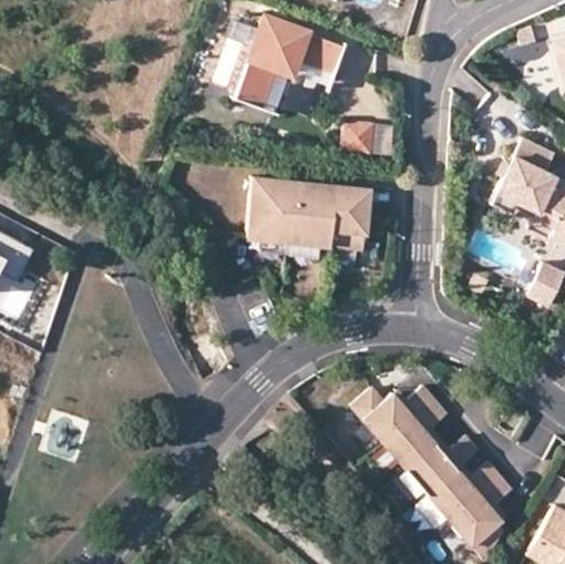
[(338,63),(346,41),(266,13),(237,96),(265,106),(279,64),(293,69),(297,57),(336,70),(338,63)]
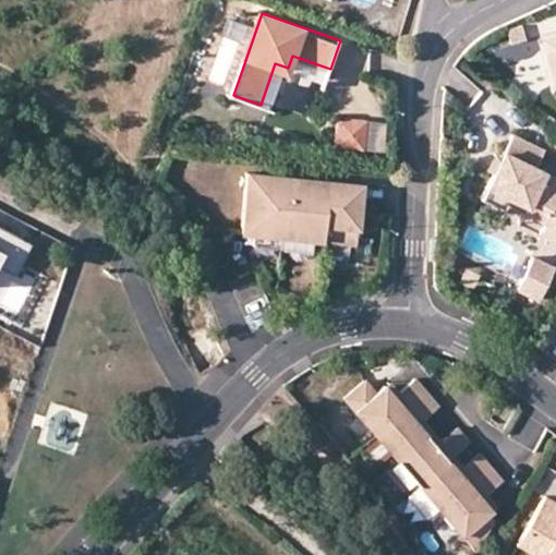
[(229,87),(246,24),(228,20),(210,82),(229,87)]
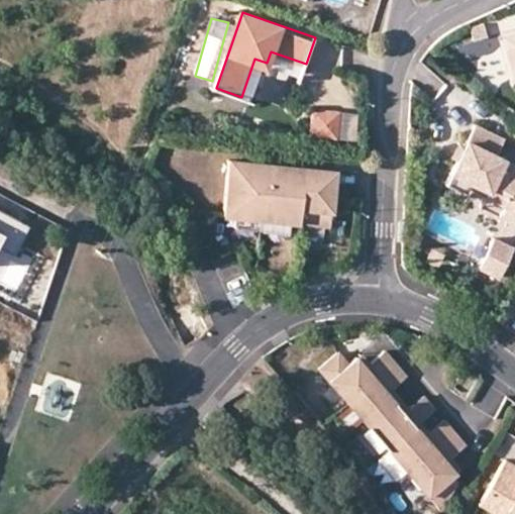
[(481,31),(470,34),(473,44),(483,41),(481,31)]
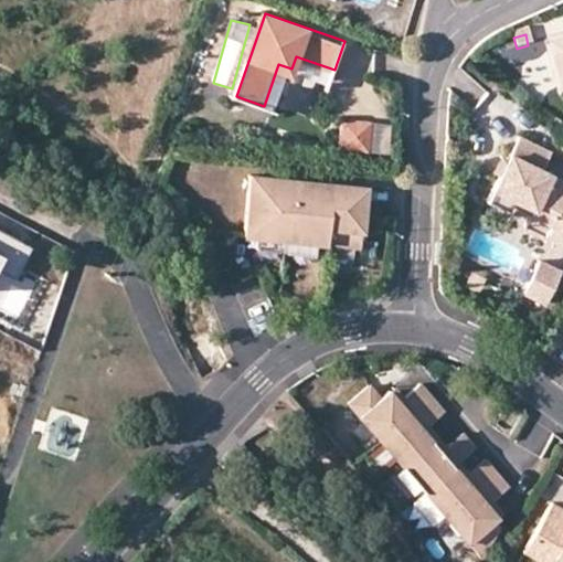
[(562,42),(551,45),(562,86),(562,42)]
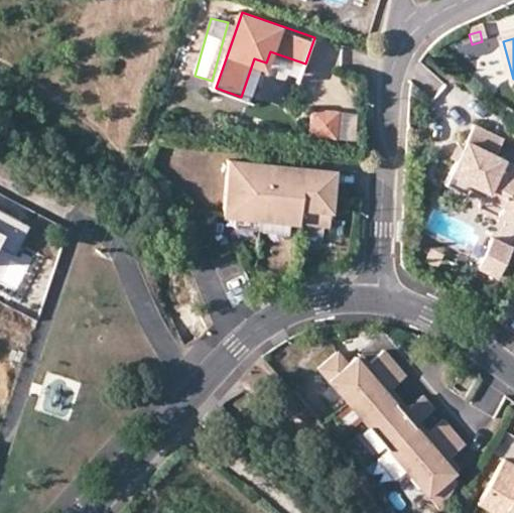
[(301,76),(305,63),(270,51),(266,62),(301,76)]
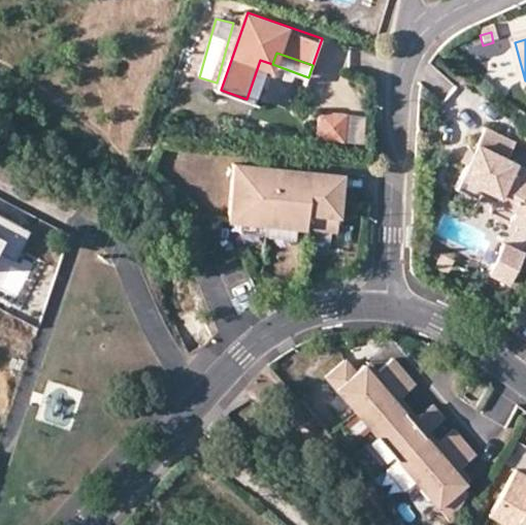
[(260,60),(247,99),(259,103),(272,64),(260,60)]
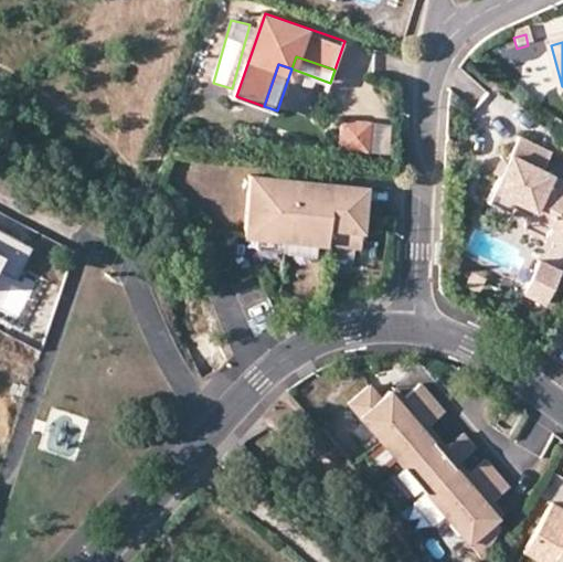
[(370,155),(373,125),(343,122),(340,151),(370,155)]
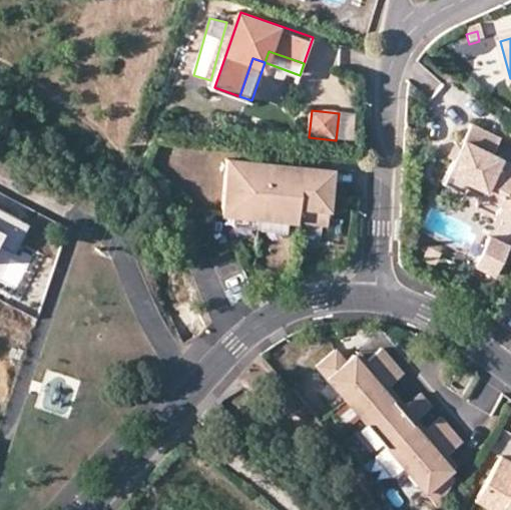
[(510,165),(495,158),(503,142),(474,127),(450,175),(471,185),(475,178),(483,182),(490,185),(486,192),(506,202),(503,209),(498,218),(510,224),(510,165)]
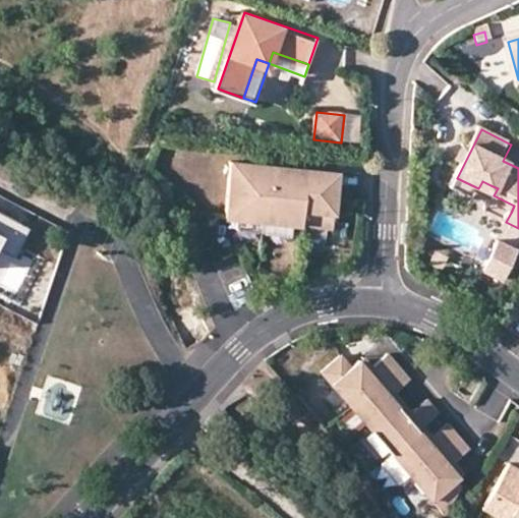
[(264,183),(266,162),(233,159),(229,214),(239,215),(267,218),(270,183),(264,183)]
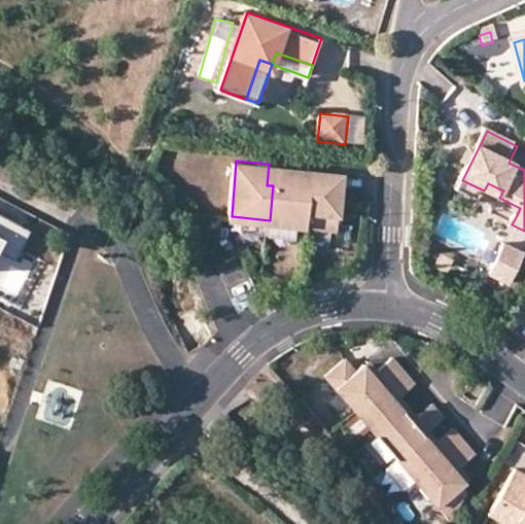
[(281,165),(269,164),(267,185),(273,185),(279,186),(281,165)]
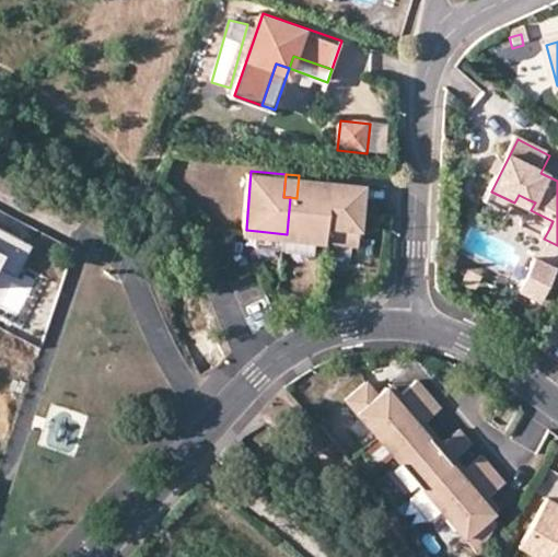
[(327,238),(332,177),(299,175),(297,198),(290,197),(287,234),(315,236),(327,238)]
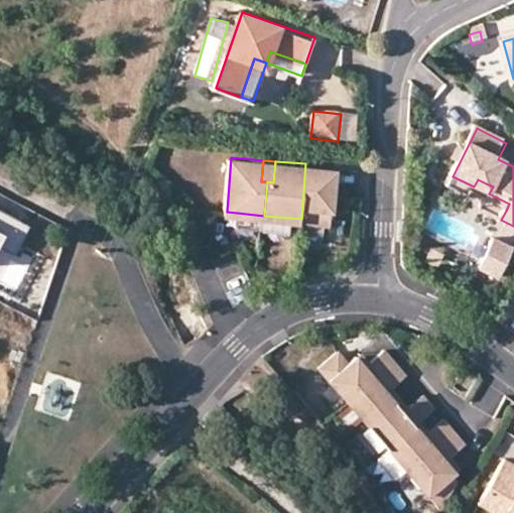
[(335,201),(338,166),(305,163),(301,219),(333,222),(335,201)]
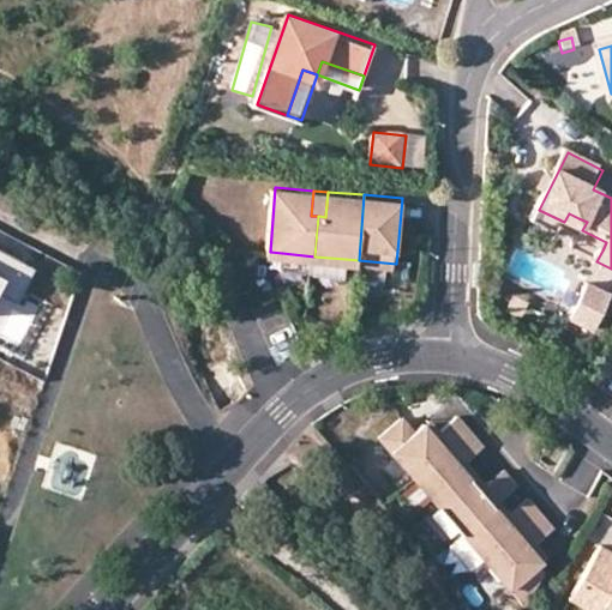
[(564,222),(539,210),(533,223),(557,235),(561,229),(603,251),(606,242),(582,230),(587,222),(579,218),(569,213),(564,222)]
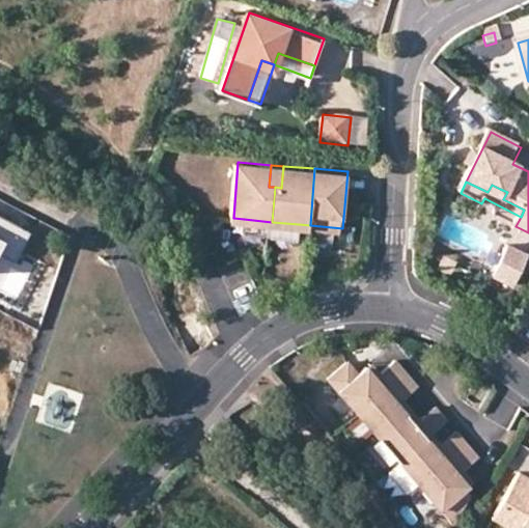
[(30,230),(0,215),(0,293),(17,302),(34,267),(24,261),(22,267),(15,262),(30,230)]
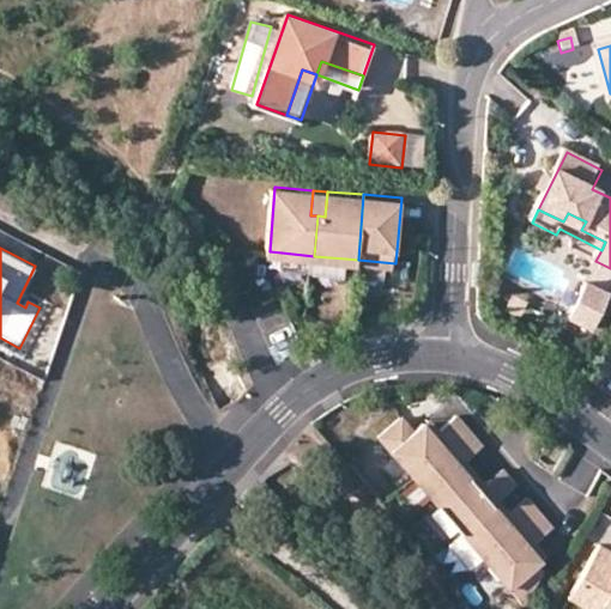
[(313,268),(314,256),(282,253),(280,266),(313,268)]
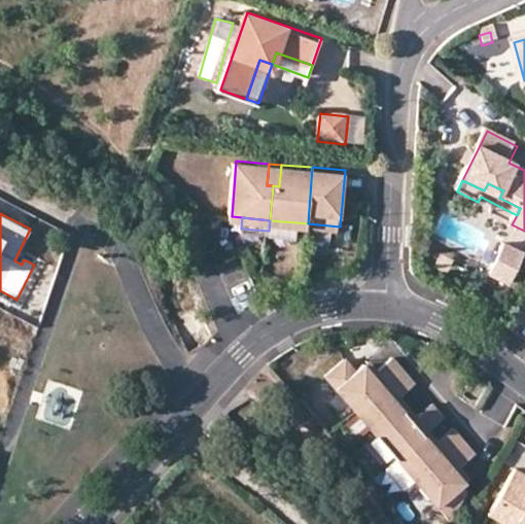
[(296,233),(296,222),(270,220),(269,231),(296,233)]
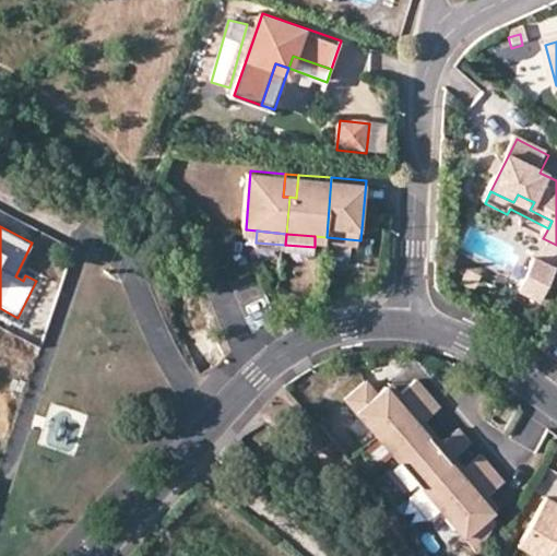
[(556,272),(535,261),(520,293),(542,304),(556,274),(556,272)]
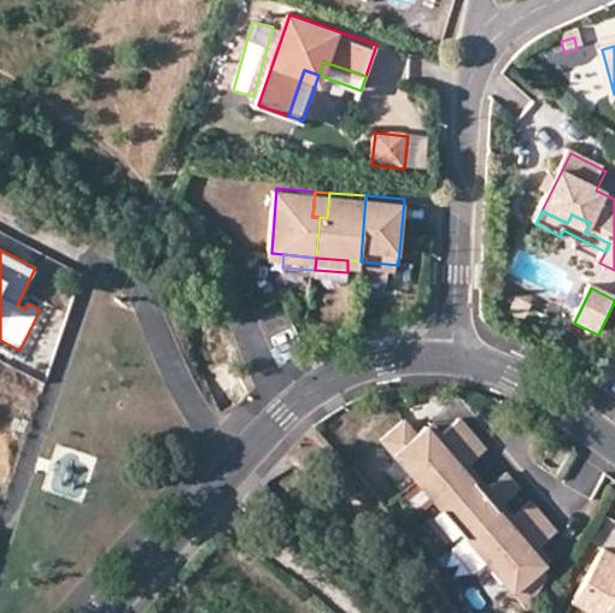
[(406,422),(384,441),(419,482),(475,435),(462,420),(441,436),(441,443),(434,443),(435,435),(428,428),(417,435),(406,422)]
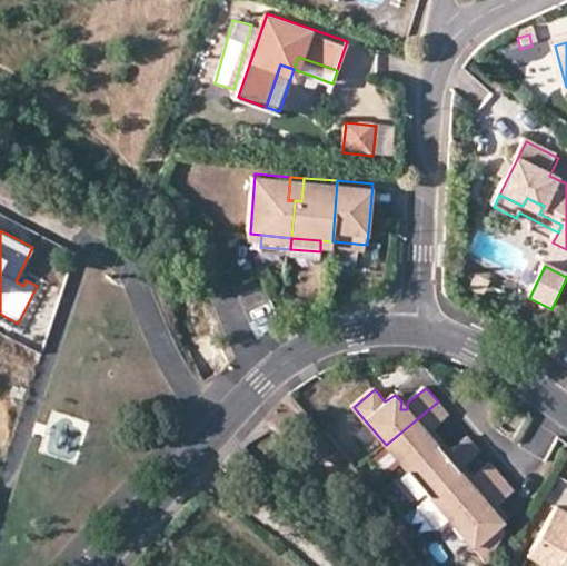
[(386,445),(407,470),(437,445),(431,437),(425,436),(425,430),(431,430),(449,415),(438,401),(386,445)]
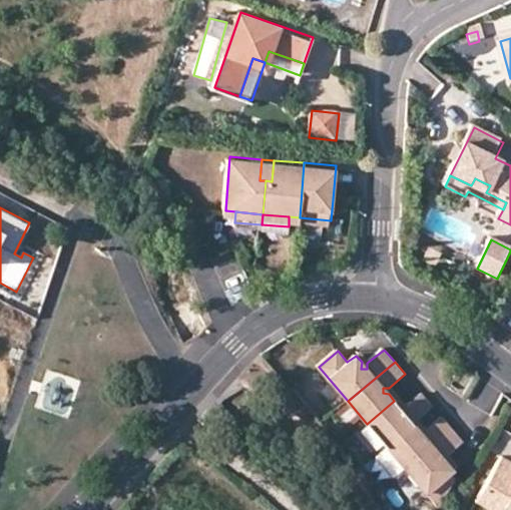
[(394,401),(367,424),(387,446),(414,423),(433,407),(422,394),(406,408),(406,413),(400,413),(400,407),(394,401)]
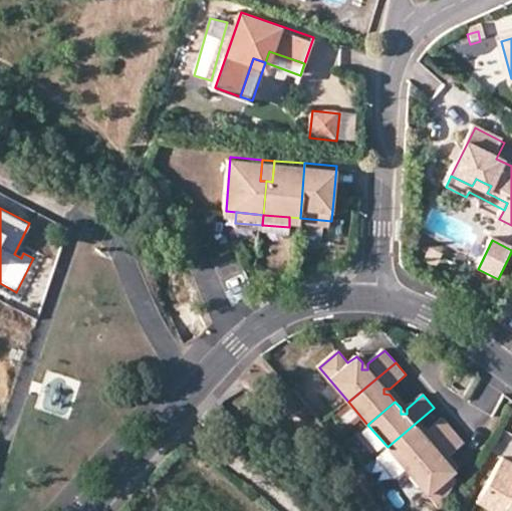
[(415,424),(388,447),(408,469),(454,430),(443,418),(427,432),(426,438),(421,437),(421,431),(415,424)]
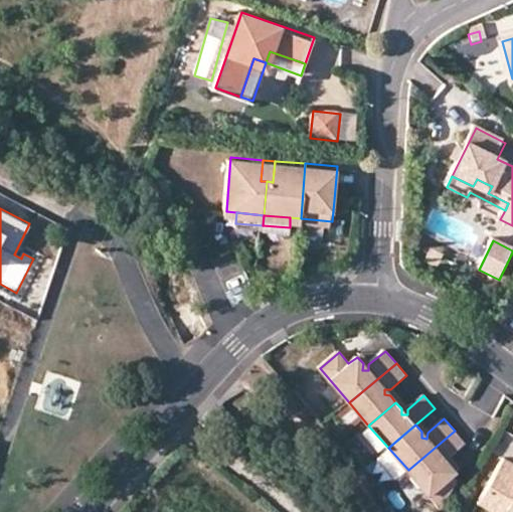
[(466,444),(455,431),(408,470),(441,509),(458,481),(452,474),(455,471),(449,464),(443,463),(444,458),(449,458),(466,444)]
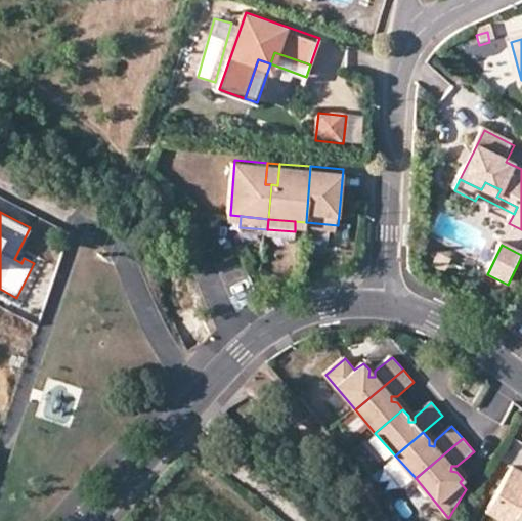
[(475,453),(457,469),(470,484),(488,468),(475,453)]
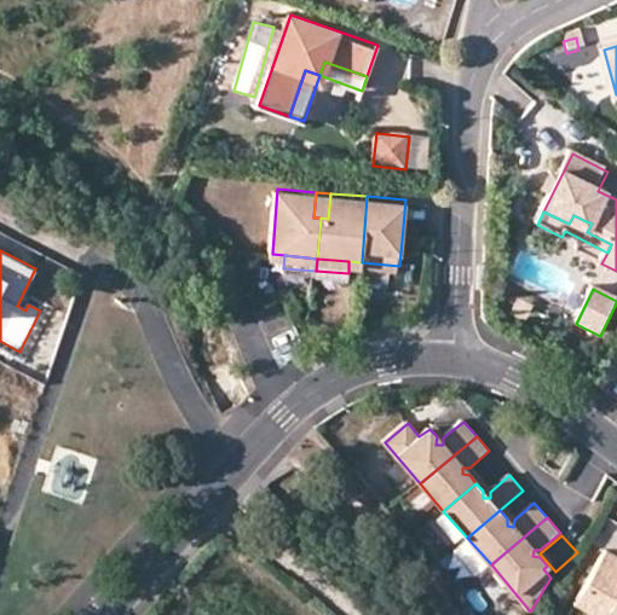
[(455,550),(473,573),(485,564),(467,540),(455,550)]
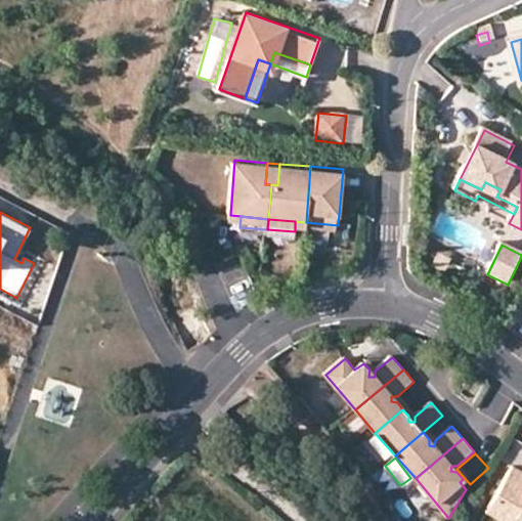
[(520,513),(516,519),(518,520),(521,520),(521,473),(515,469),(496,500),(520,513)]
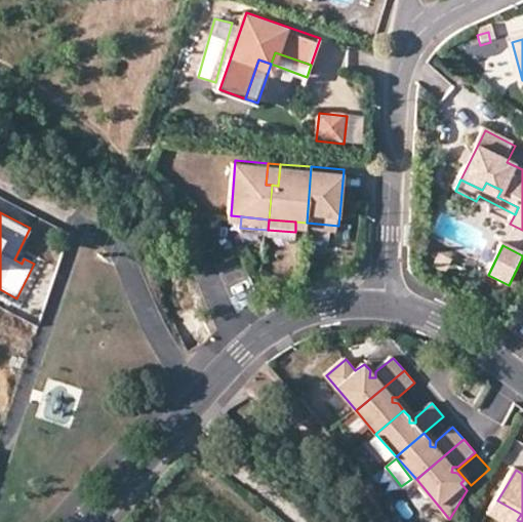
[(516,521),(517,520),(521,514),(497,500),(489,515),(500,521),(516,521)]
